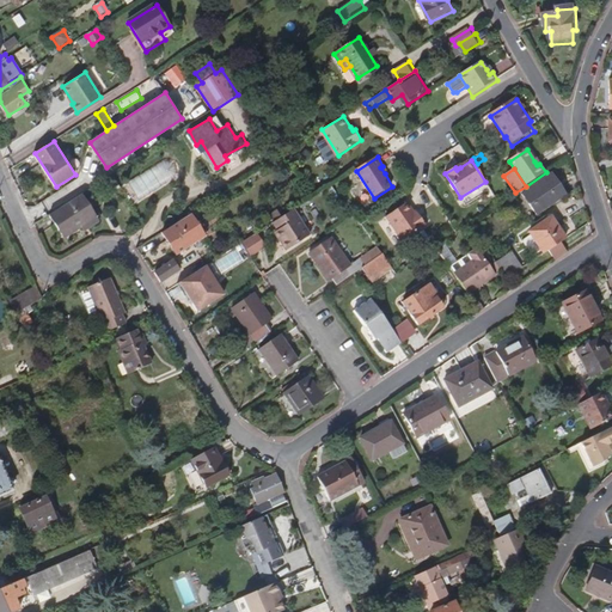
[(538,215),(568,196),(554,173),(524,193),(538,215)]
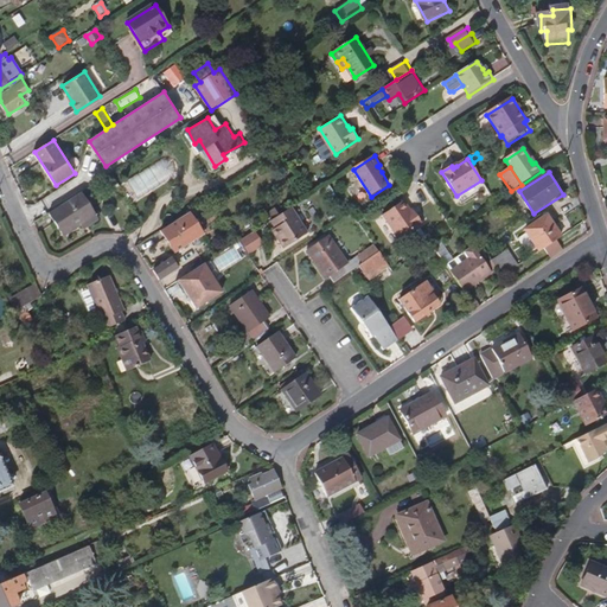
[(93,224),(102,218),(84,191),(52,212),(68,236),(90,222),(93,224)]
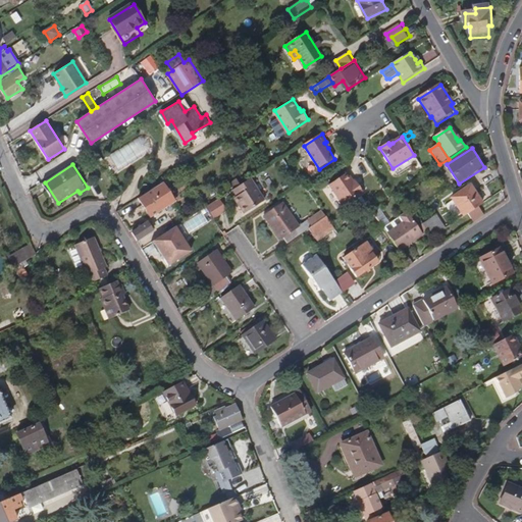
[(365,194),(359,186),(358,187),(355,183),(350,174),(331,187),(346,207),(365,194)]
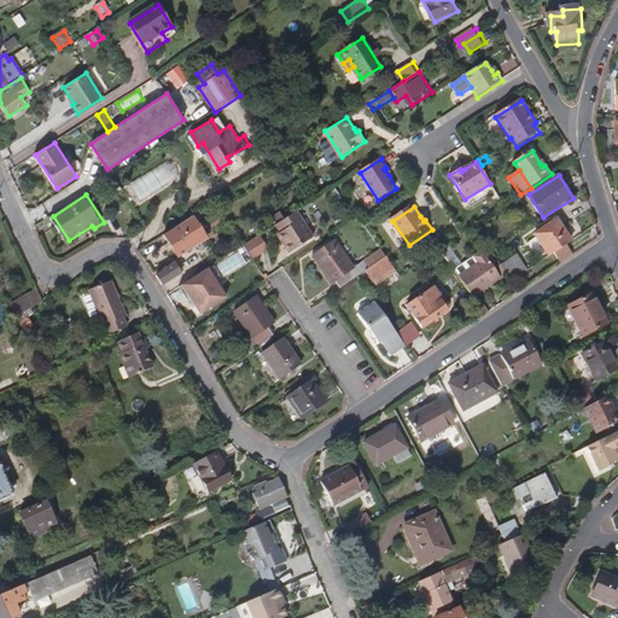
[(298,213),(291,216),(286,209),(273,217),(278,225),(277,226),(281,234),(279,235),(290,254),(314,239),(298,213)]
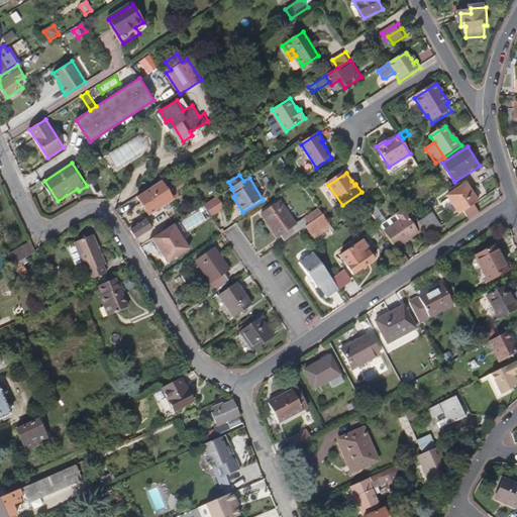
[(150,216),(176,199),(163,179),(137,196),(150,216)]
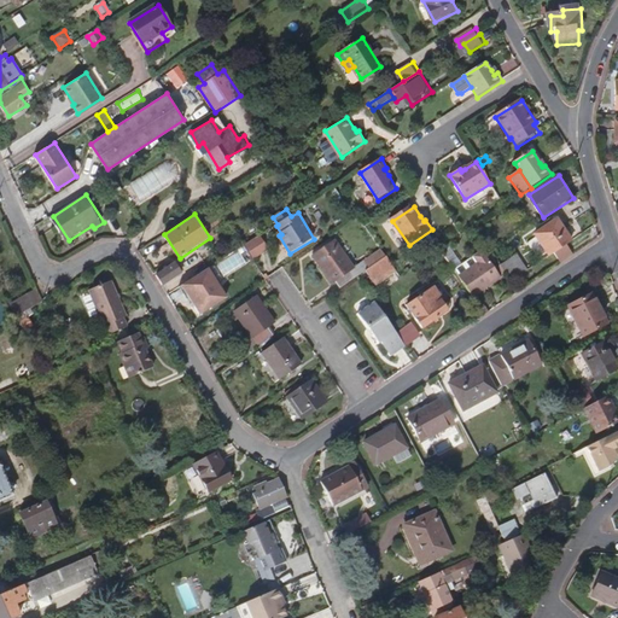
[(573,242),(558,219),(537,232),(553,255),(557,252),(570,244),(573,242)]
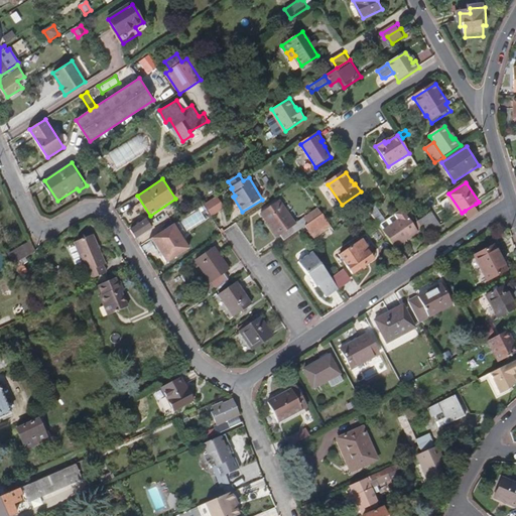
[(217,198),(205,206),(212,216),(224,209),(217,198)]
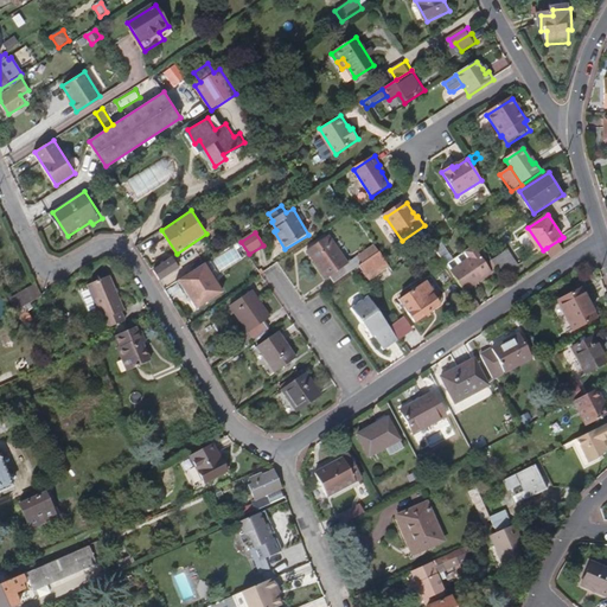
[(338,281),(359,267),(360,266),(362,264),(358,259),(357,257),(349,263),(330,237),(313,248),(332,275),(333,274),(338,281)]
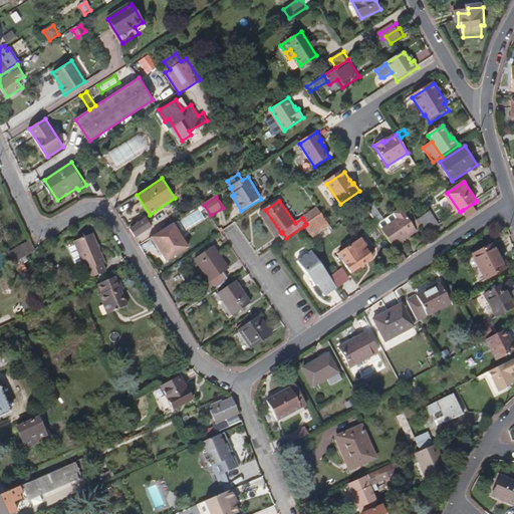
[(474,203),(463,210),(469,218),(479,211),(474,203)]
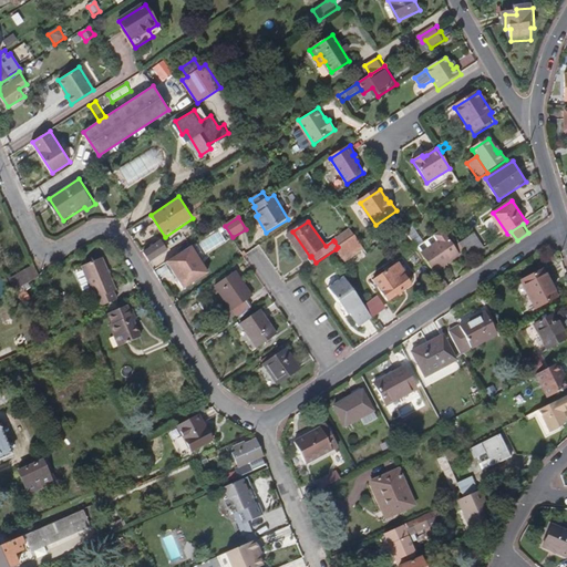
[(338,247),(354,236),(351,230),(334,241),(338,247)]
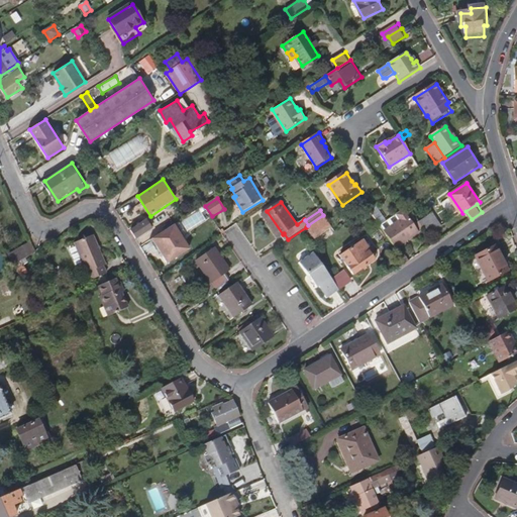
[(412,239),(421,233),(405,211),(398,215),(401,220),(384,231),(395,247),(411,237),(412,239)]
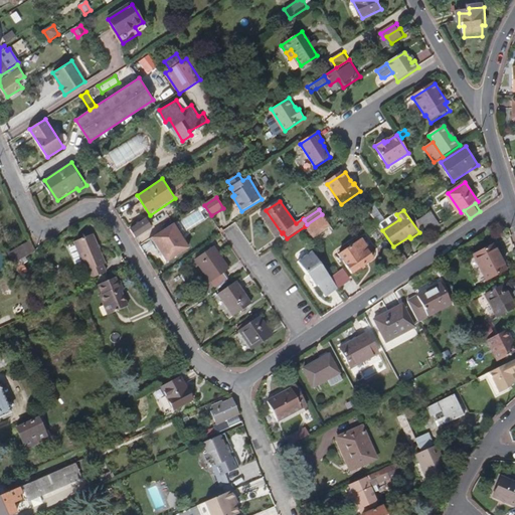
[(441,226),(432,212),(418,221),(427,234),(441,226)]
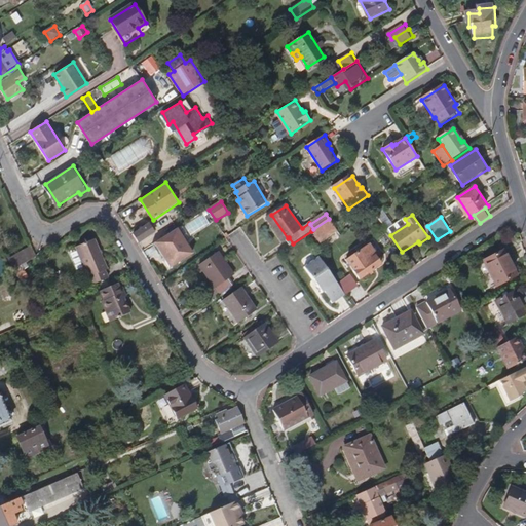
[(320,243),(338,231),(329,219),(313,229),(312,230),(311,231),(320,243)]
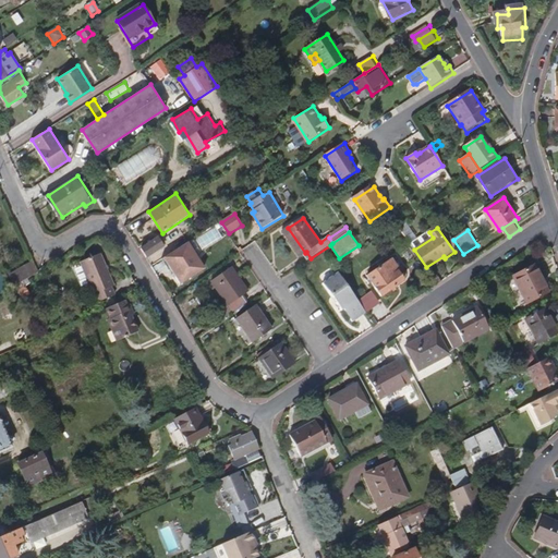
[(147,257),(166,245),(160,238),(143,250),(145,253),(147,257)]
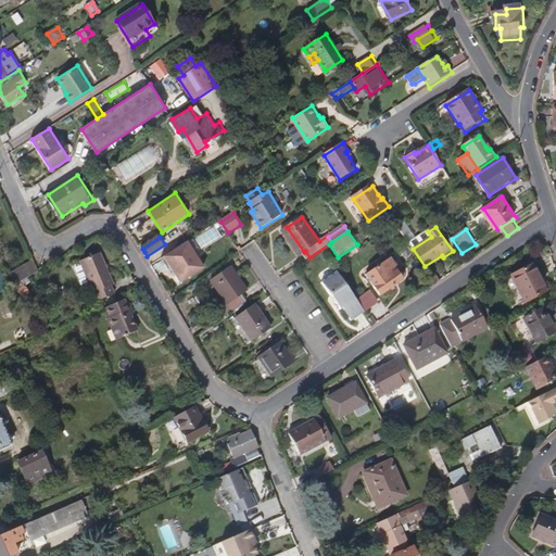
[(177,266),(194,254),(187,242),(169,254),(177,266)]
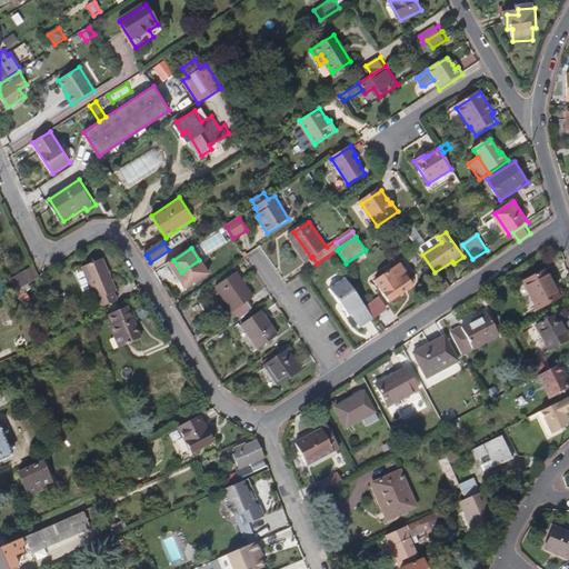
[(117,292),(102,260),(82,268),(99,309),(117,301),(113,293),(117,292)]
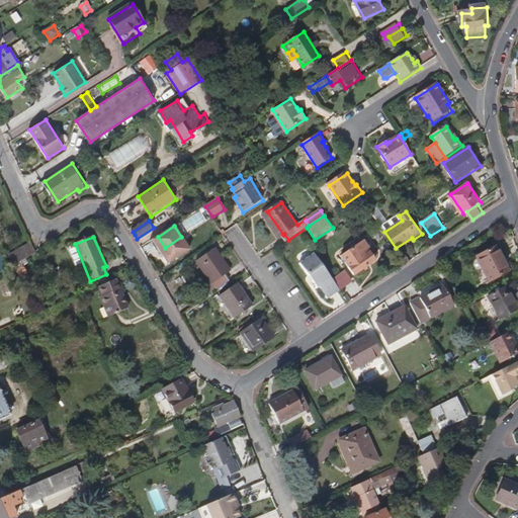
[(190,250),(181,237),(165,248),(173,261),(190,250)]
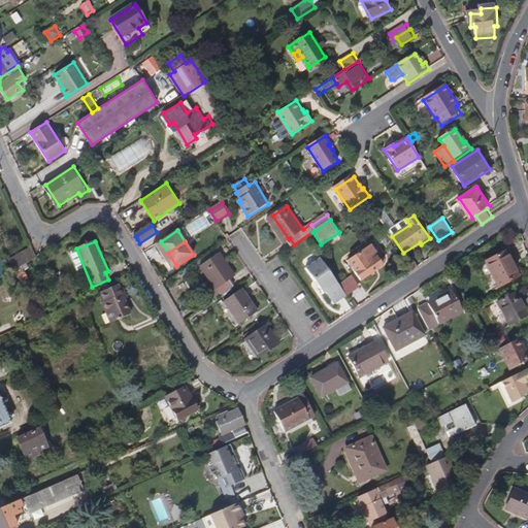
[(36,258),(32,248),(24,252),(29,262),(36,258)]
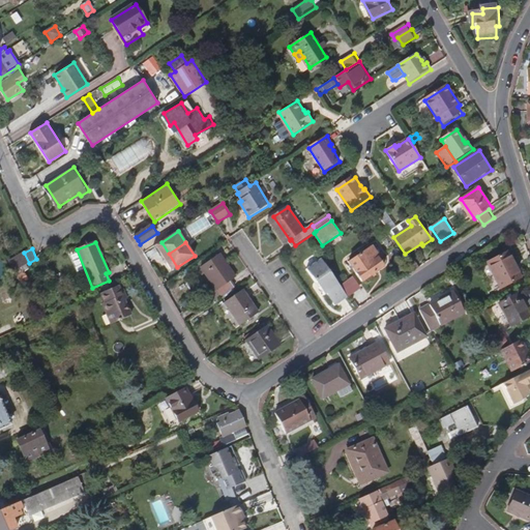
[(384,267),(373,249),(351,264),(363,282),(384,267)]
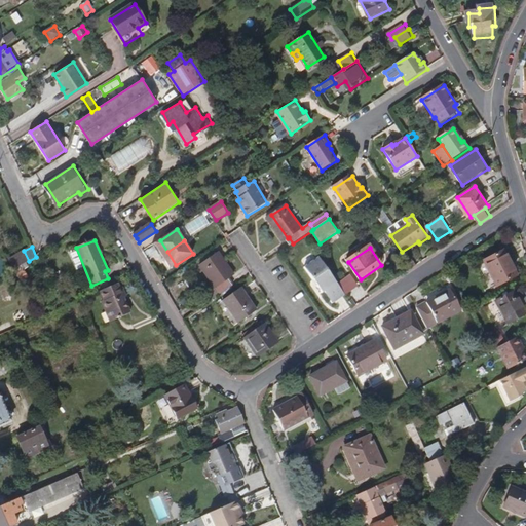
[(516,274),(502,249),(484,259),(497,285),(516,274)]
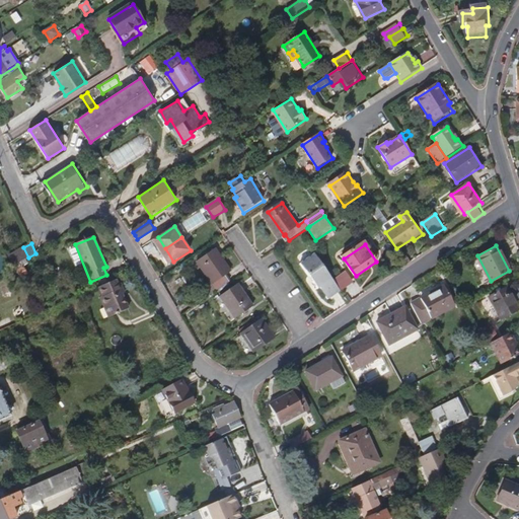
[(8,268),(13,266),(14,265),(20,262),(28,257),(23,247),(3,257),(8,268)]
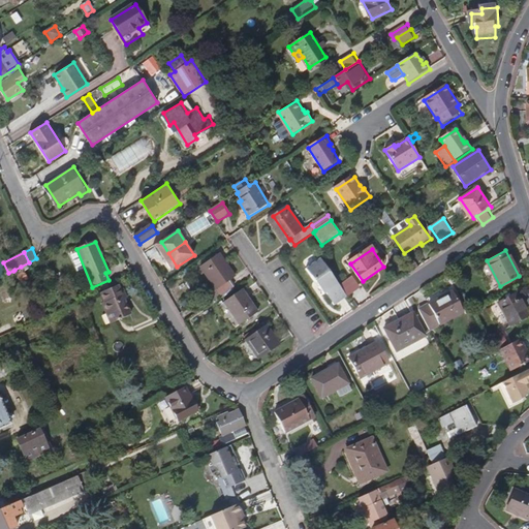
[(230,279),(235,276),(219,253),(201,266),(217,287),(205,296),(210,303),(236,286),(230,279)]
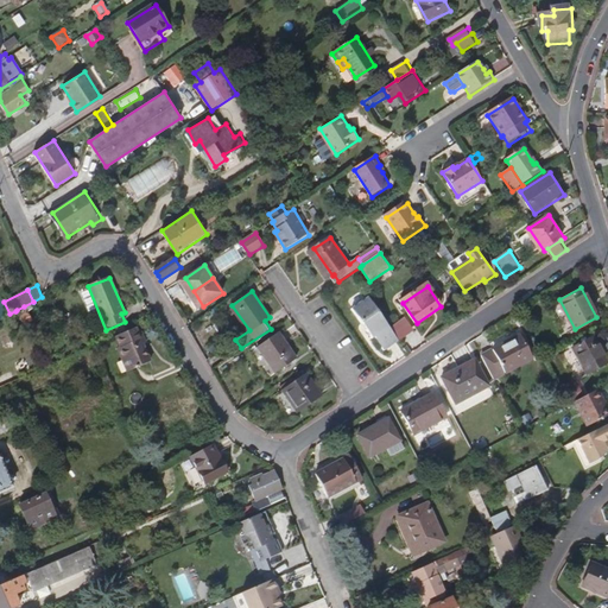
[(399,341),(369,297),(353,309),(362,324),(366,322),(369,328),(367,329),(373,339),(375,337),(385,350),(399,341)]
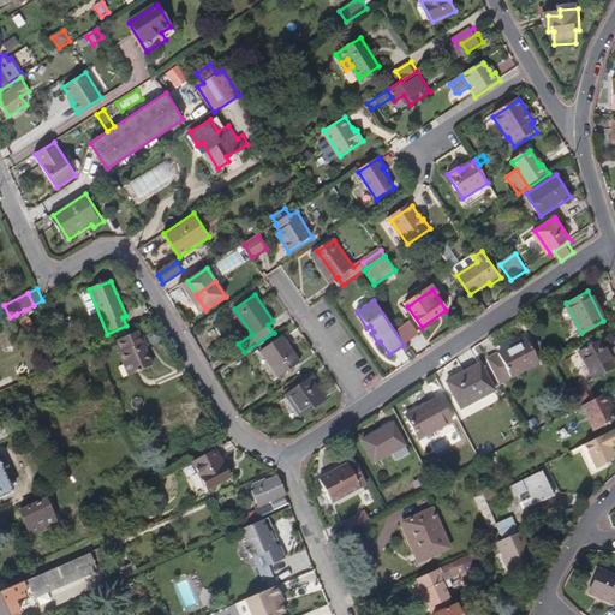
[(24,310),(17,314),(16,315),(24,329),(31,326),(24,310)]
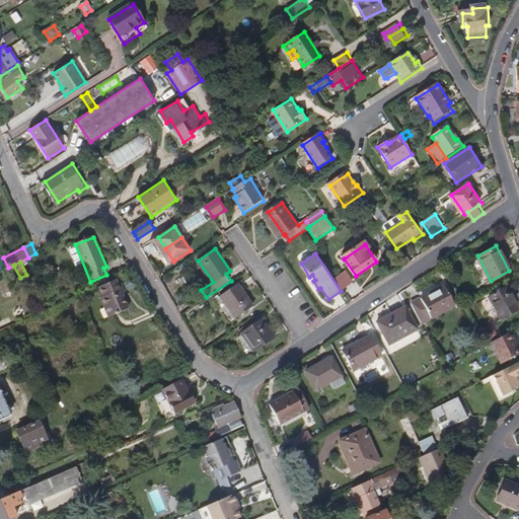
[(130,310),(122,291),(123,290),(121,284),(119,285),(117,280),(98,288),(102,299),(106,308),(105,309),(109,318),(130,310)]
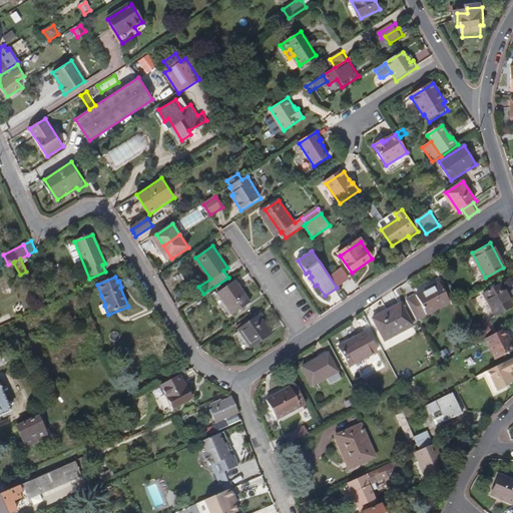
[(250,302),(235,280),(217,292),(232,315),(250,302)]
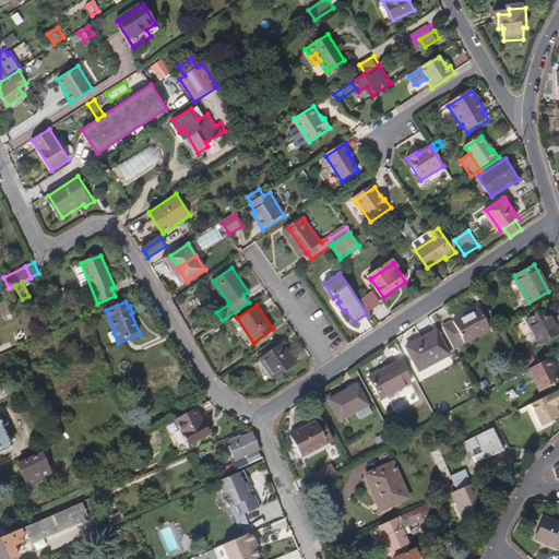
[(488,330),(476,308),(442,326),(454,348),(488,330)]
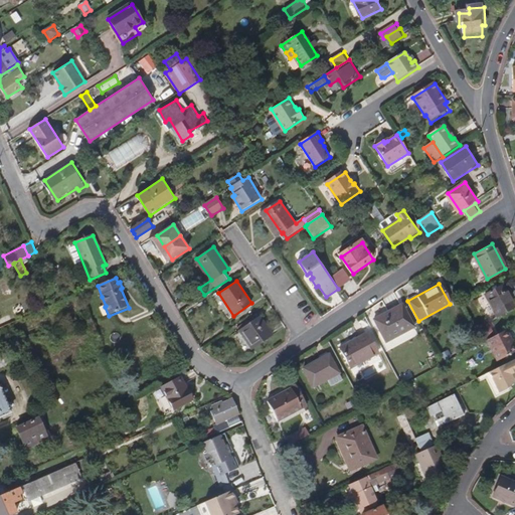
[(514,307),(502,285),(485,294),(496,316),(514,307)]
